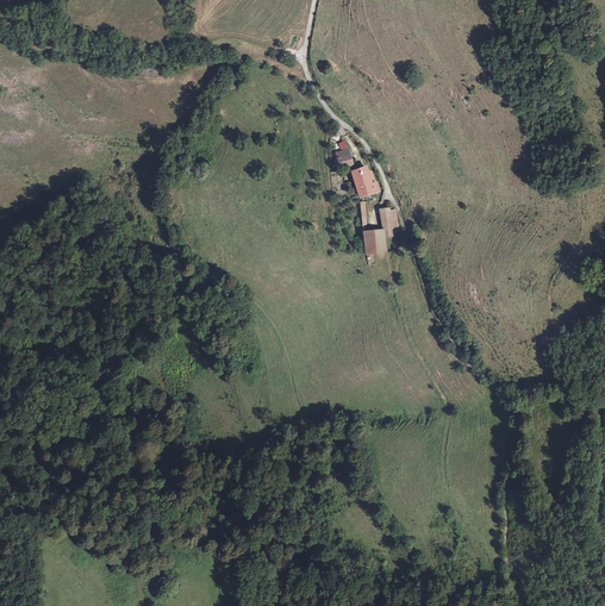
[(328,162),(338,175),(347,168),(349,166),(338,154),(328,162)]
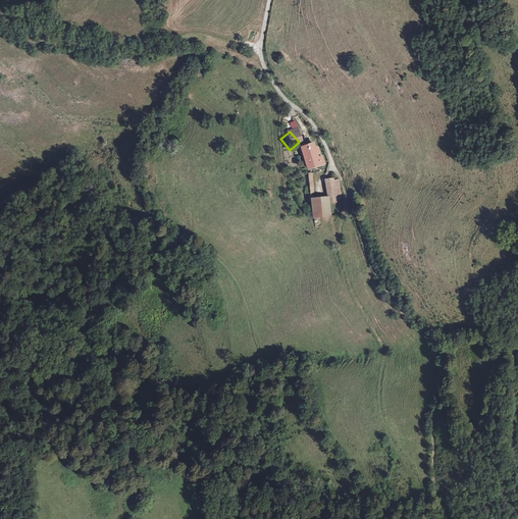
[(308,165),(309,165),(319,162),(310,141),(299,146),(308,165)]
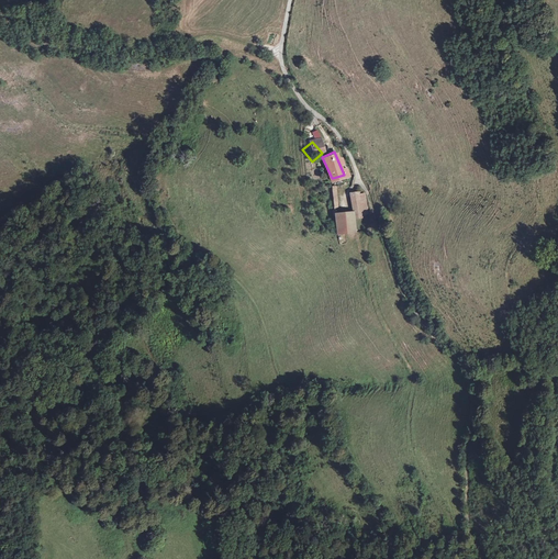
[(360,207),(353,209),(353,211),(354,215),(363,214),(366,213),(363,198),(358,192),(357,192),(349,193),(350,200),(358,199),(360,207)]
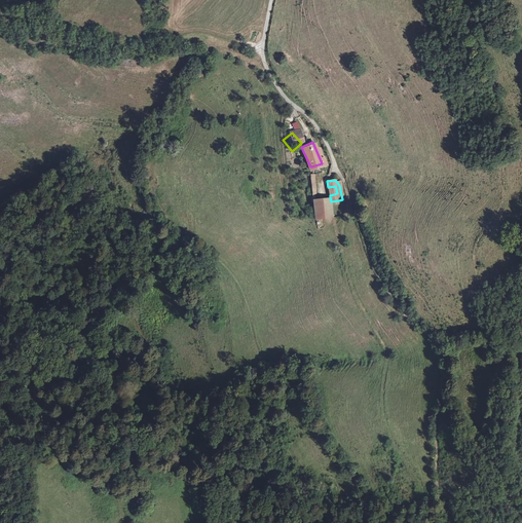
[(335,186),(328,187),(330,195),(337,193),(335,186)]
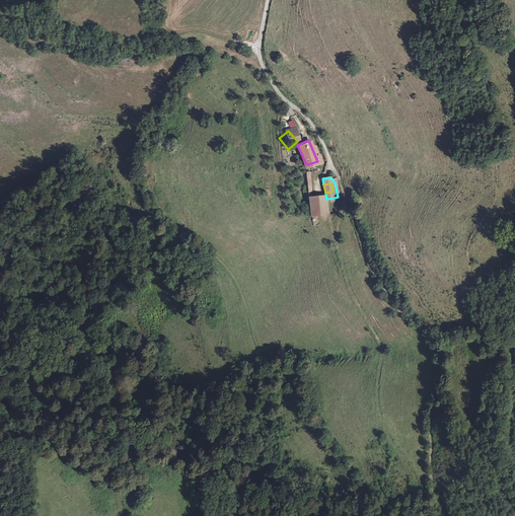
[(325,195),(309,197),(310,214),(312,214),(328,214),(328,213),(326,199),(325,195)]
